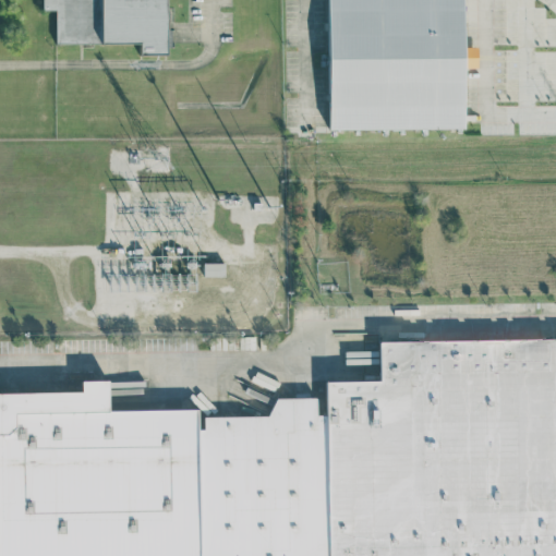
[(59,45),(59,12),(45,12),(45,0),(167,0),(167,57),(142,57),(142,44),(59,45)]
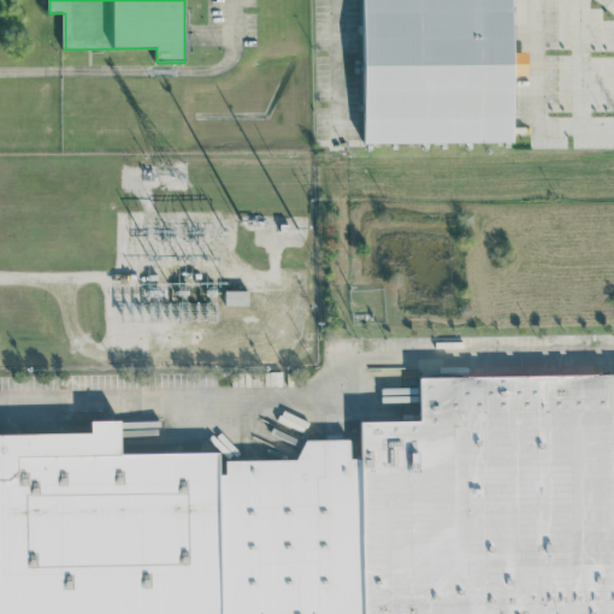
[(366,145),(362,0),(509,0),(513,141),(366,145)]
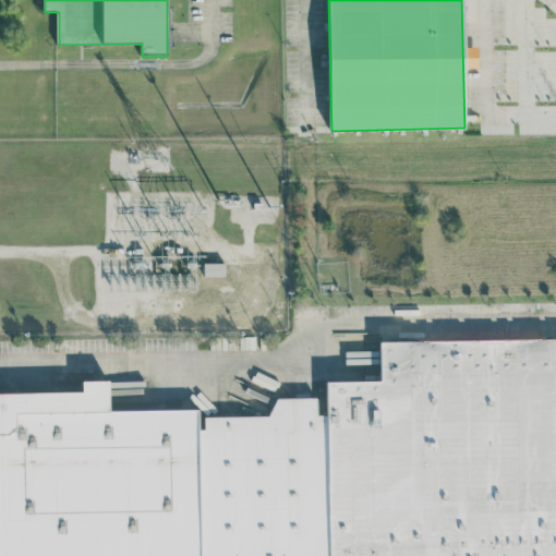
[(206,278),(226,278),(227,265),(206,264),(206,278)]
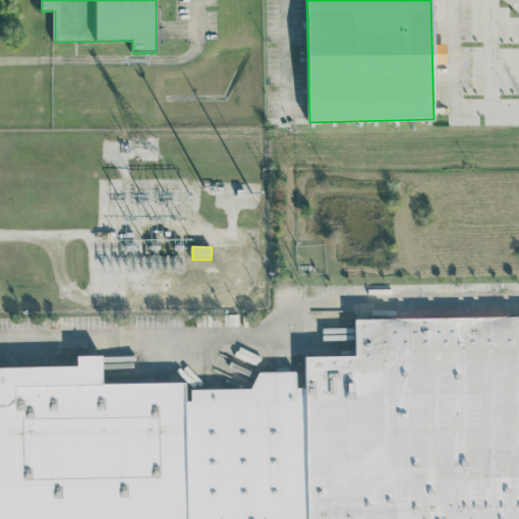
[(305,356),(357,355),(356,319),(518,315),(518,518),(307,518),(307,386),(305,356)]
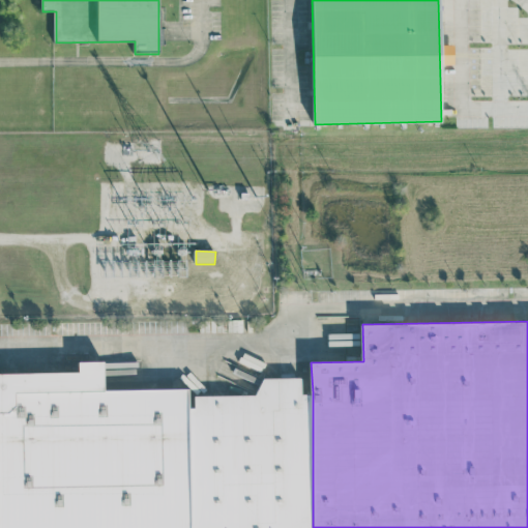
[(0,527),(0,377),(78,377),(78,358),(98,358),(99,390),(184,389),(184,405),(185,527),(0,527)]
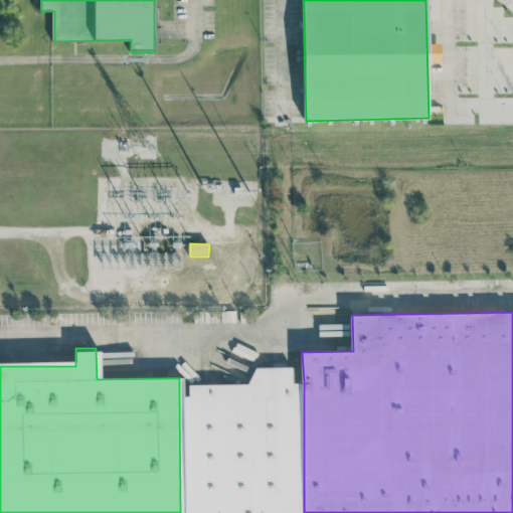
[(304,512),(304,381),(295,381),(294,366),(255,367),(248,382),(187,383),(187,393),(179,393),(180,512),(304,512)]
